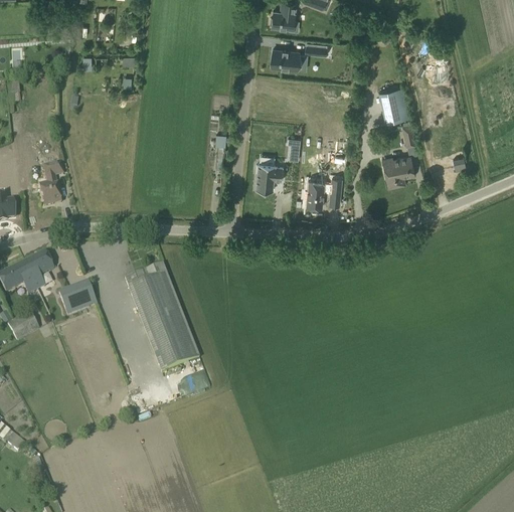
[(291,18),(295,18),(296,0),(282,0),(281,9),(274,8),(273,16),(271,16),(271,22),(272,22),(272,24),(290,26),(291,18)]
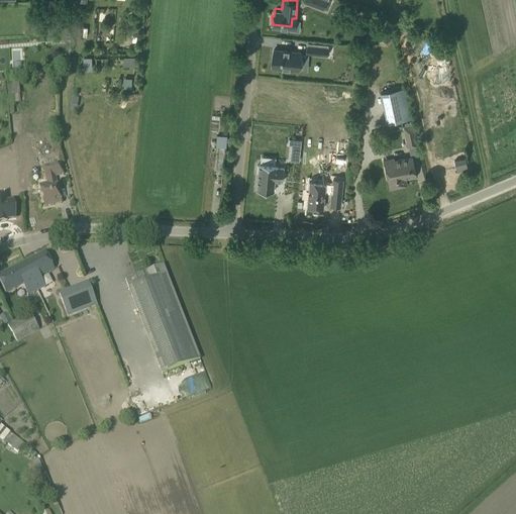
[(304,0),(325,8),(329,0),(304,0)]
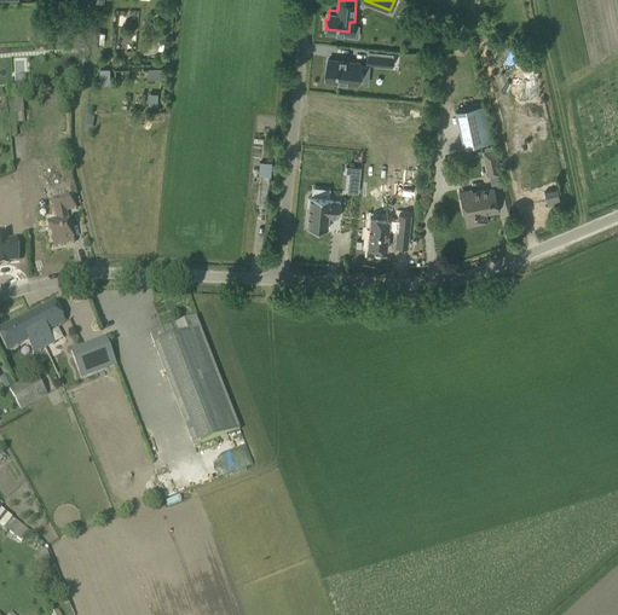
[(477,25),(479,46),(496,44),(495,32),(492,32),(492,30),(490,30),(490,29),(489,29),(489,28),(486,28),(484,28),(484,27),(481,27),(481,25),(479,27),(479,25),(477,25)]
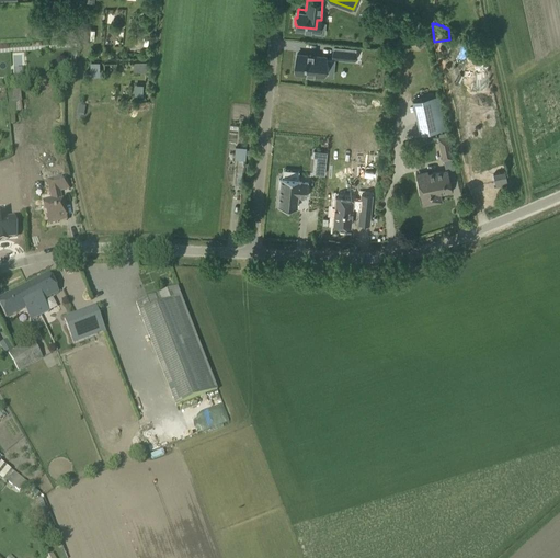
[(334,52),(333,55),(338,56),(355,57),(356,45),(335,44),(334,52)]
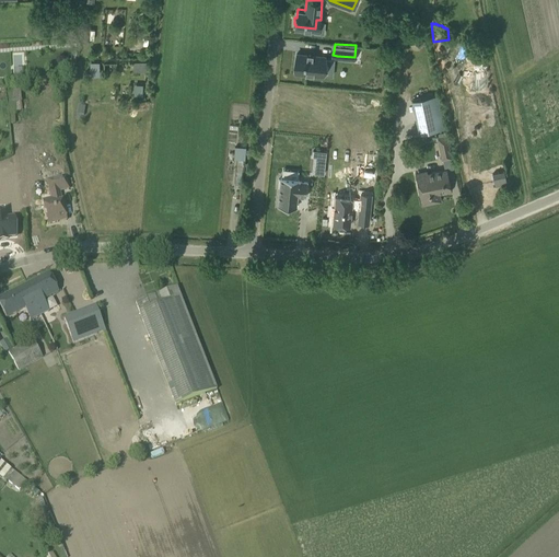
[(307,51),(298,50),(295,70),(324,73),(326,54),(313,53),(314,51),(313,51),(309,51),(309,50),(307,50),(307,51)]
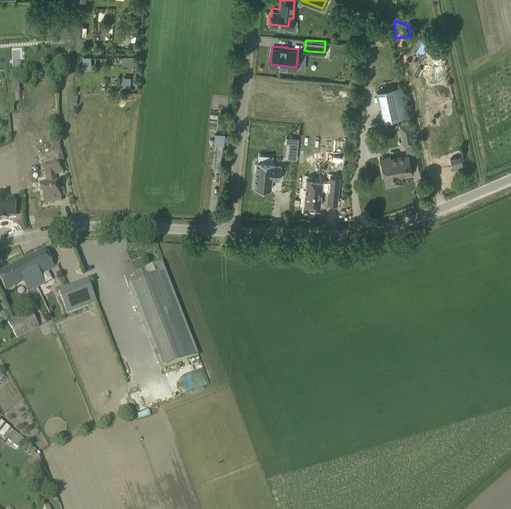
[(19,80),(8,81),(9,92),(8,92),(10,111),(15,110),(14,100),(21,99),(19,80)]
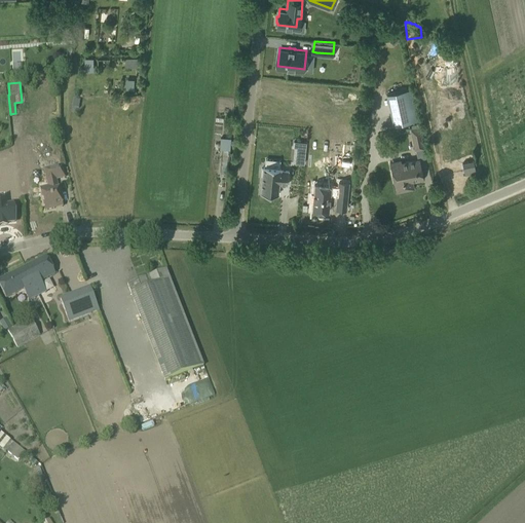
[(412,86),(388,90),(395,122),(418,117),(412,86)]
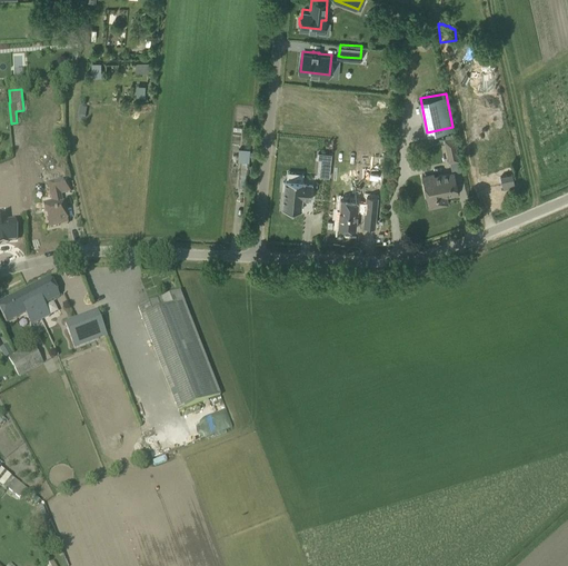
[(446,138),(450,159),(459,158),(454,136),(446,138)]
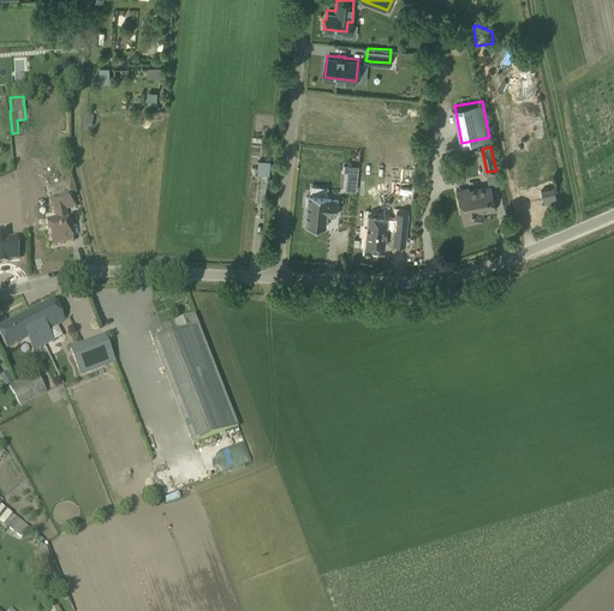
[(346,187),(357,187),(357,168),(346,168),(346,187)]
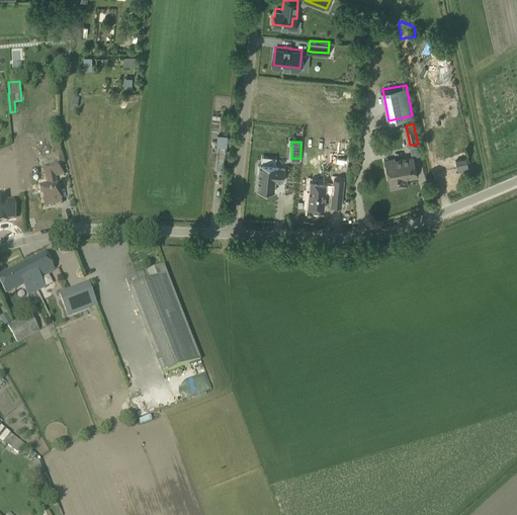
[(414,155),(385,161),(390,179),(391,179),(393,185),(408,182),(406,176),(418,173),(414,155)]
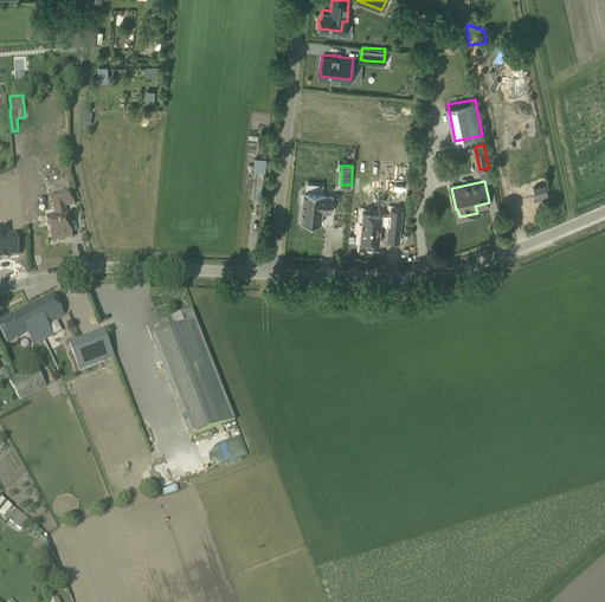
[(538,198),(551,194),(547,182),(534,186),(538,198)]
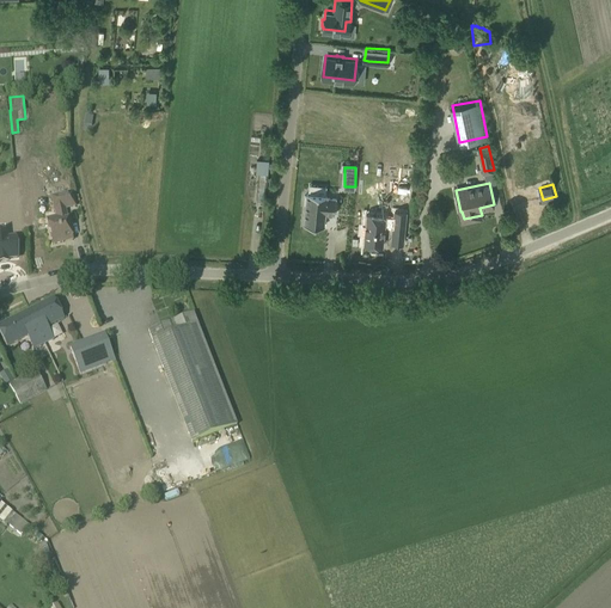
[(52,195),(56,213),(47,215),(54,241),(73,238),(69,216),(68,216),(66,206),(75,203),(73,190),(52,195)]
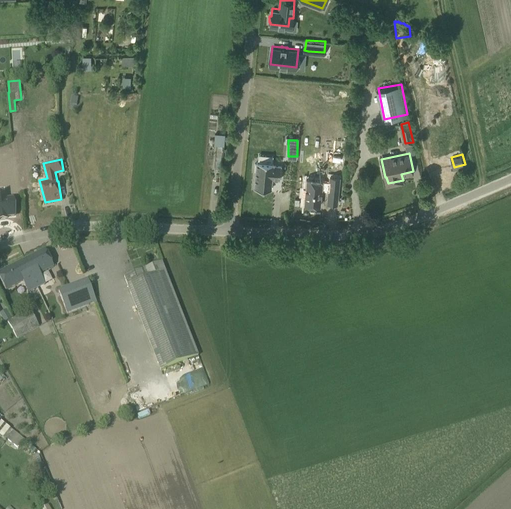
[(254,185),(271,187),(272,176),(280,177),(281,164),(273,163),(273,161),(257,159),(257,161),(255,161),(254,168),(256,168),(254,185)]
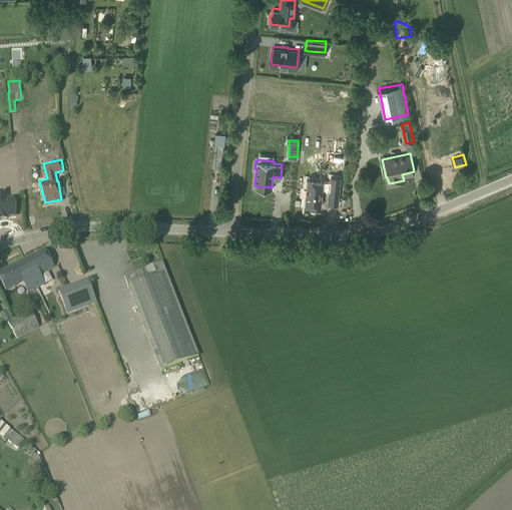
[(305,186),(304,194),(306,195),(305,202),(322,204),(323,188),(330,189),(330,191),(340,192),(341,176),(331,175),(331,179),(324,179),(324,178),(308,177),(307,186),(305,186)]
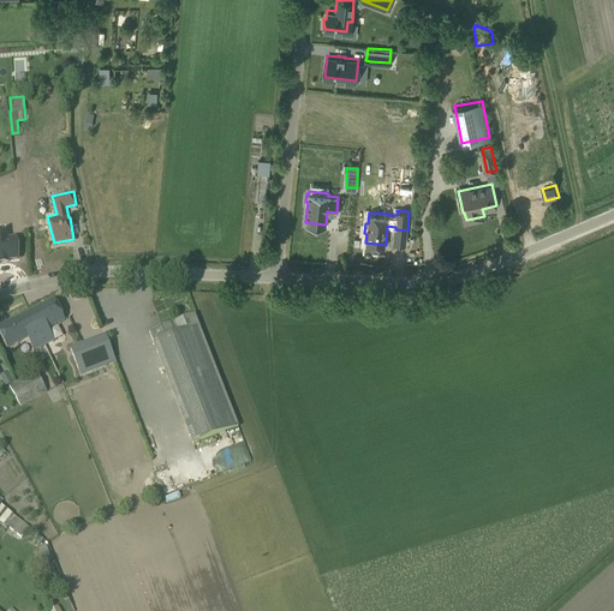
[(0,257),(18,256),(16,234),(9,234),(7,231),(0,231),(0,257)]
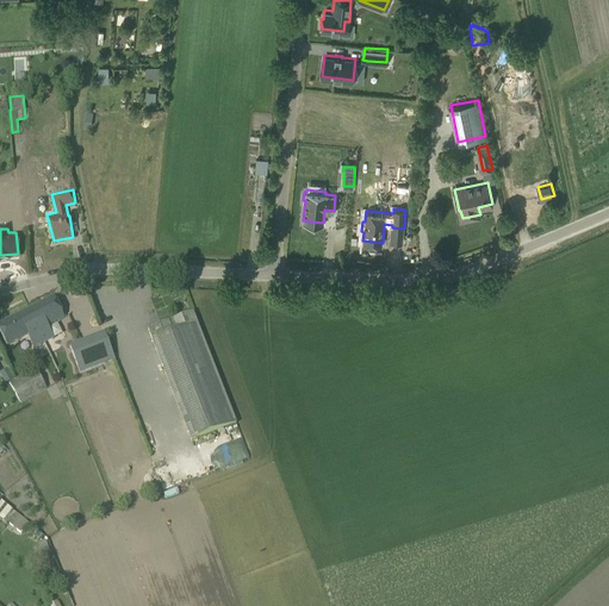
[(0,329),(7,343),(18,338),(28,332),(35,345),(55,335),(49,324),(64,316),(55,294),(0,320),(0,329)]
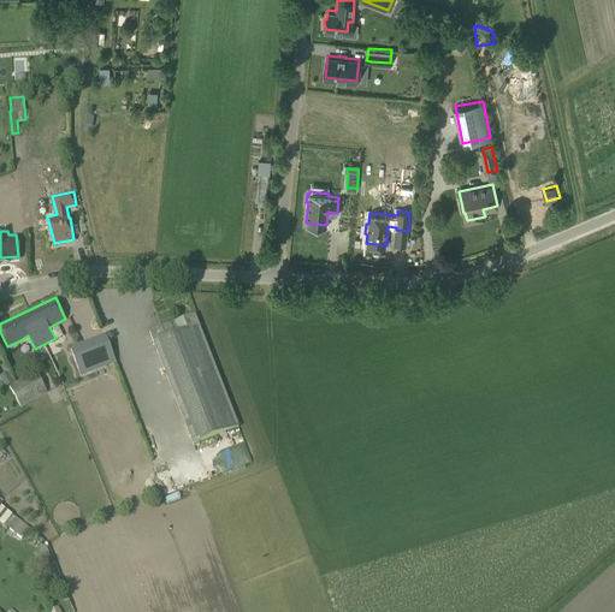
[(151,331),(194,443),(240,425),(195,313),(151,331)]
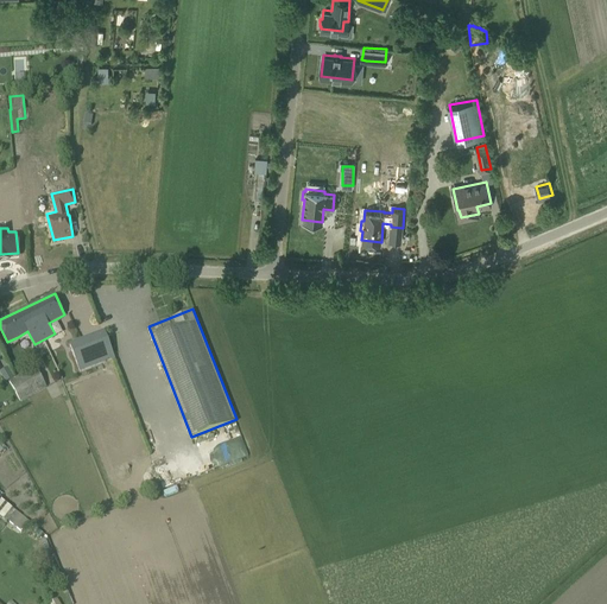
[(105,330),(70,343),(81,369),(115,356),(105,330)]
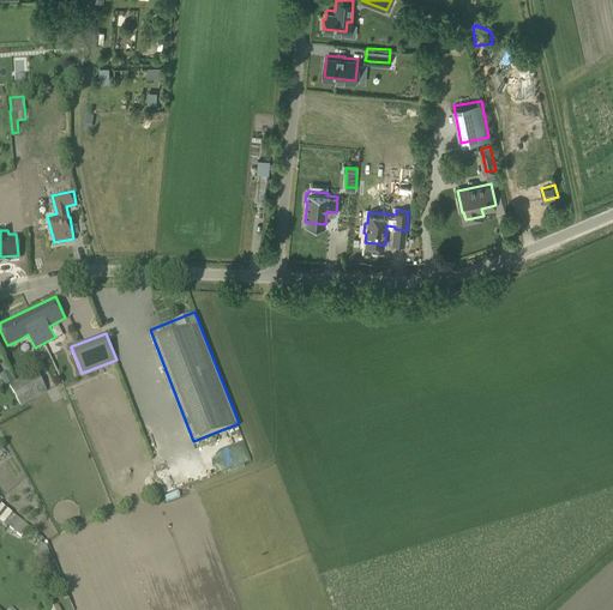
[(22,404),(48,390),(36,367),(30,370),(31,372),(10,384),(22,404)]
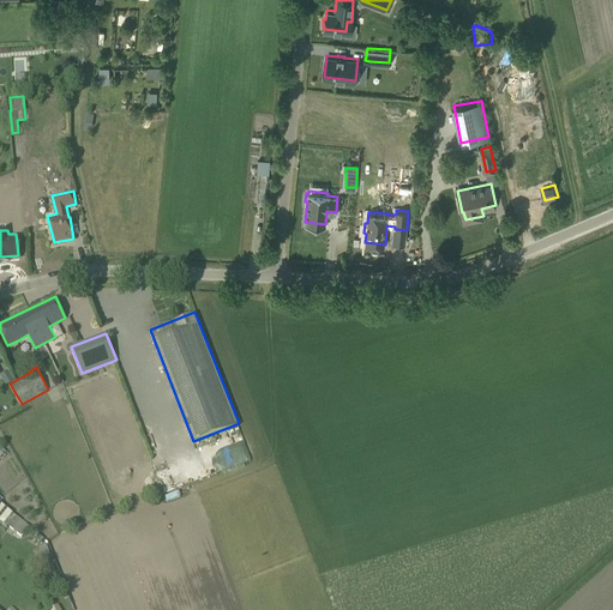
[(8,369),(0,373),(6,384),(14,379),(8,369)]
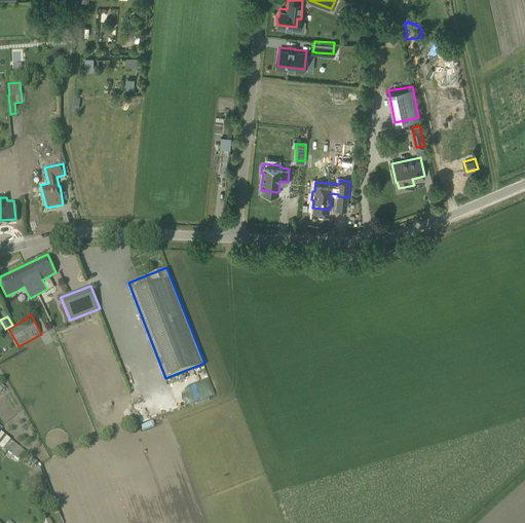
[(16,456),(24,448),(8,436),(4,441),(6,443),(4,446),(16,456)]
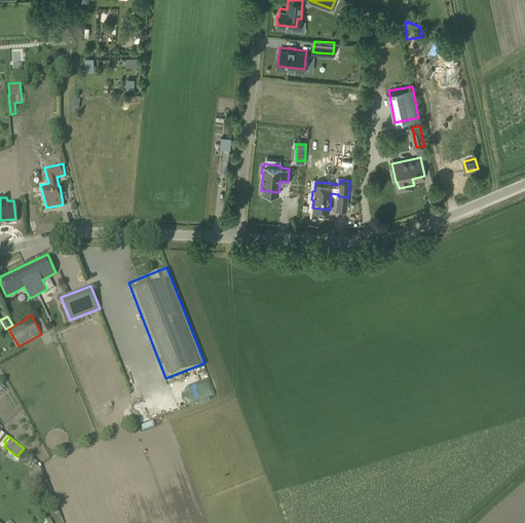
All buildings are outlined.
